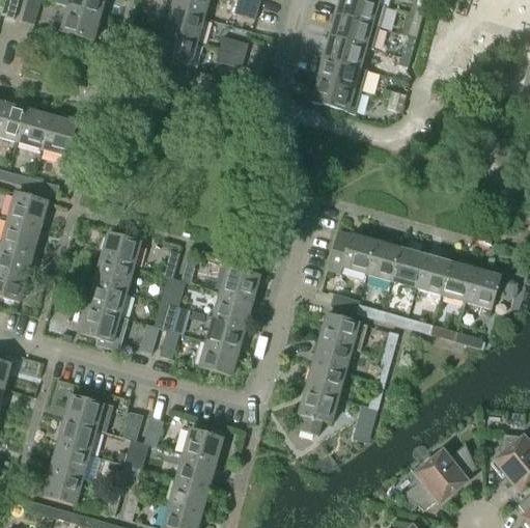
[(14,18),(19,0),(4,0),(1,15),(14,18)]
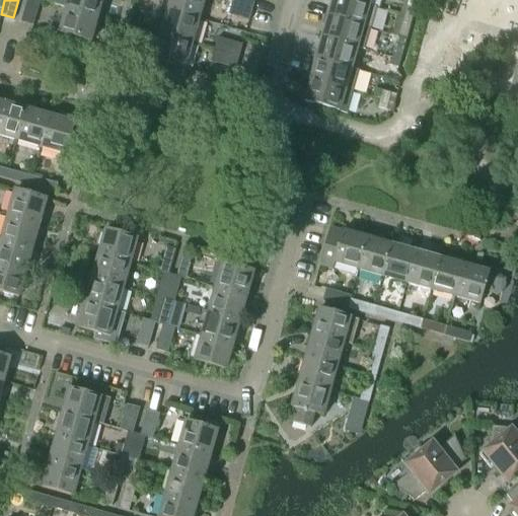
[(26,0),(21,19),(33,23),(40,0),(26,0)]
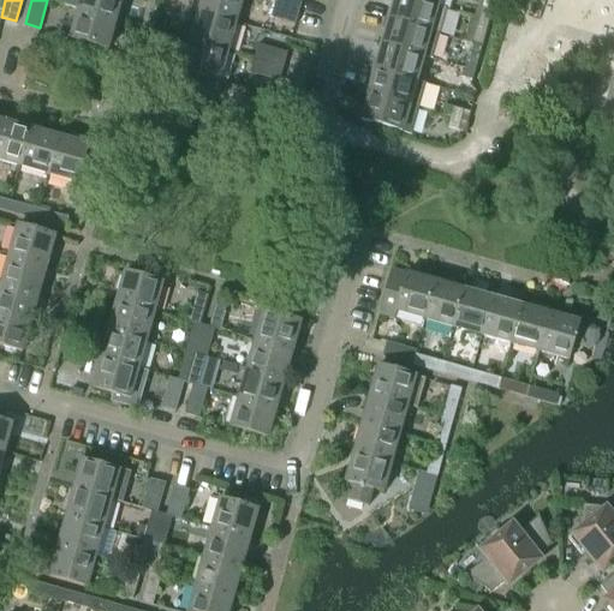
[(66,0),(66,1),(66,4),(79,7),(117,18),(121,0),(66,0)]
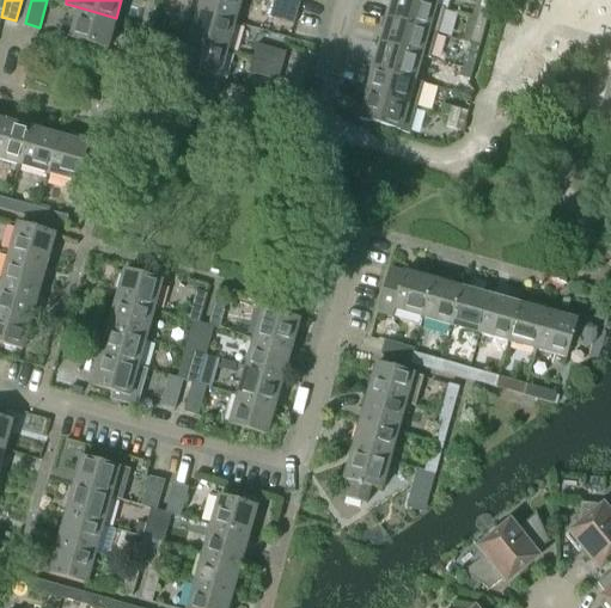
[(200,0),(199,10),(236,20),(240,0),(200,0)]
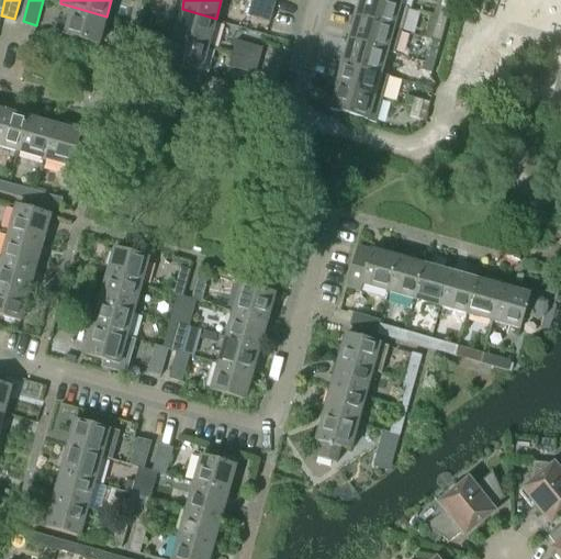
[(275,7),(251,0),(247,0),(244,12),(271,20),(275,7)]
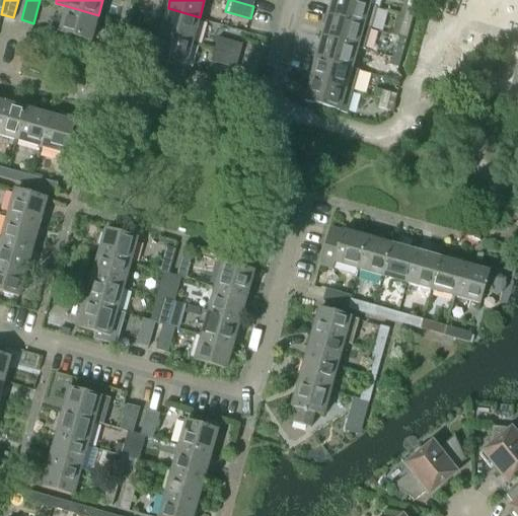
[(331,0),(328,15),(364,24),(372,27),(378,6),(370,3),(358,0),(331,0)]
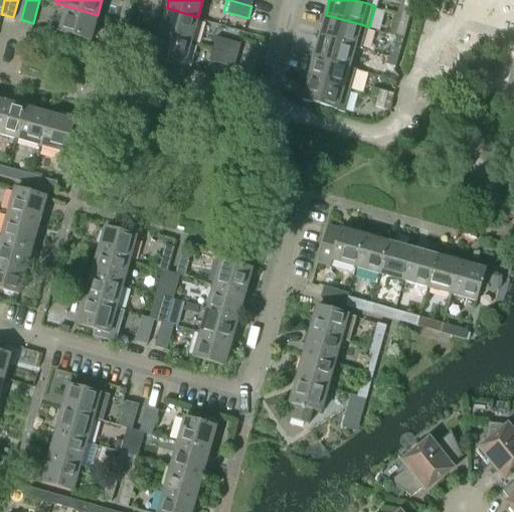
[(404,0),(403,5),(401,13),(410,16),(412,7),(413,0),(404,0)]
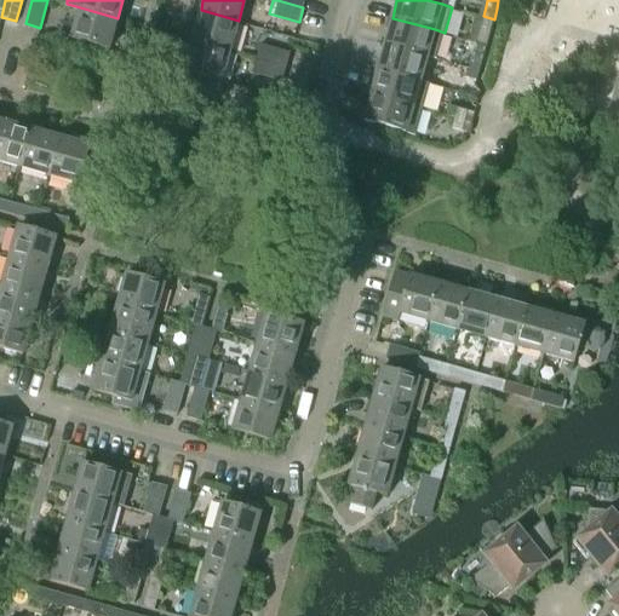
[(80,7),(72,36),(109,47),(118,18),(80,7)]
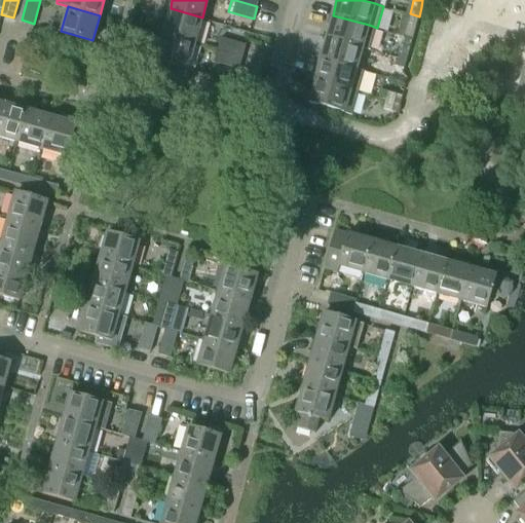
[(171,8),(163,33),(195,42),(202,17),(171,8)]
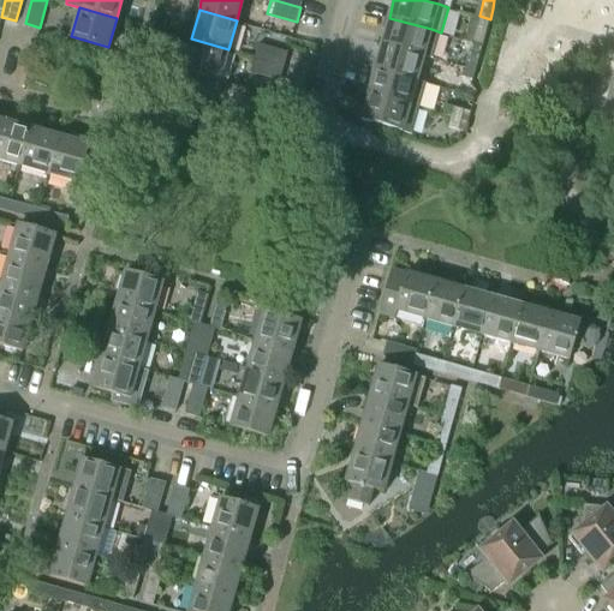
[(480,16),(472,41),(483,43),(487,29),(490,19),(480,16)]
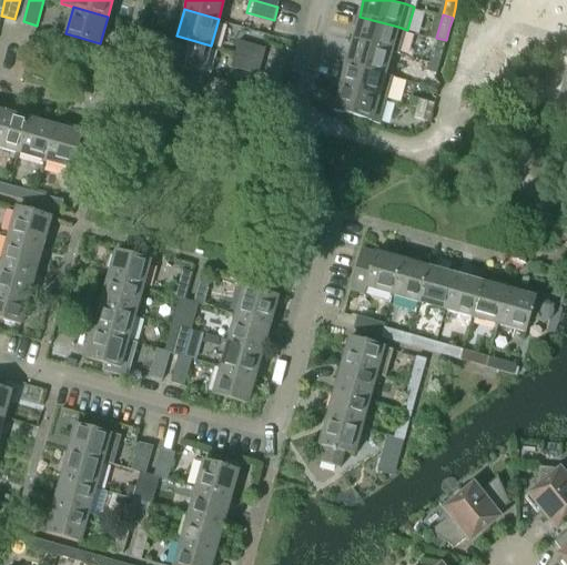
[(360,17),(353,39),(392,50),(402,52),(407,30),(398,27),(360,17)]
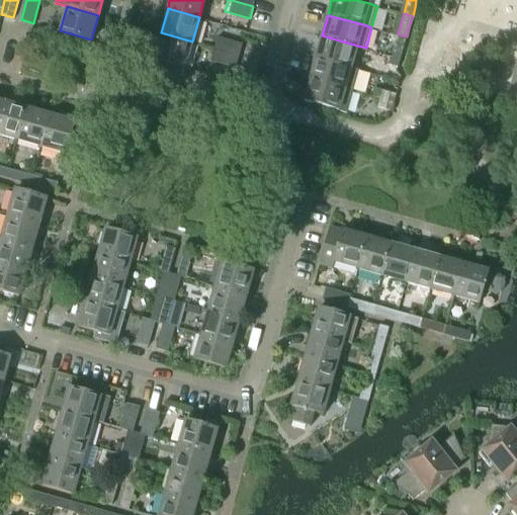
[(192,41),(161,32),(154,58),(185,66),(192,41)]
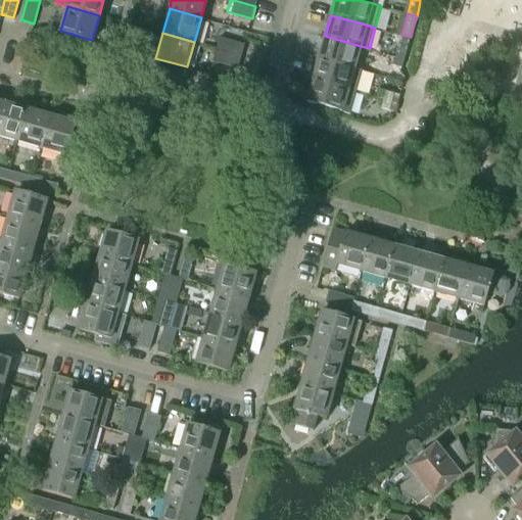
[(220,36),(217,48),(241,55),(245,43),(220,36)]
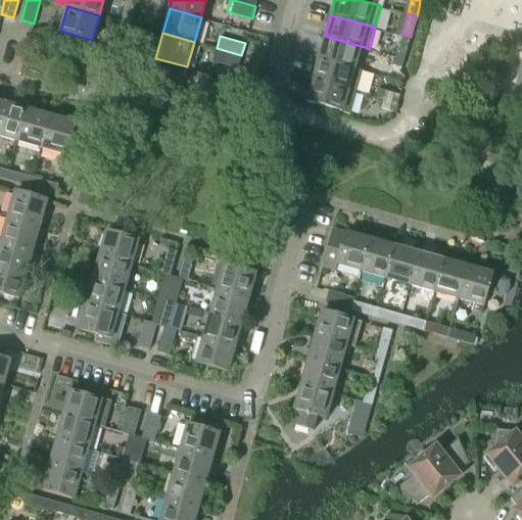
[(325,36),(319,57),(354,67),(361,46),(325,36)]
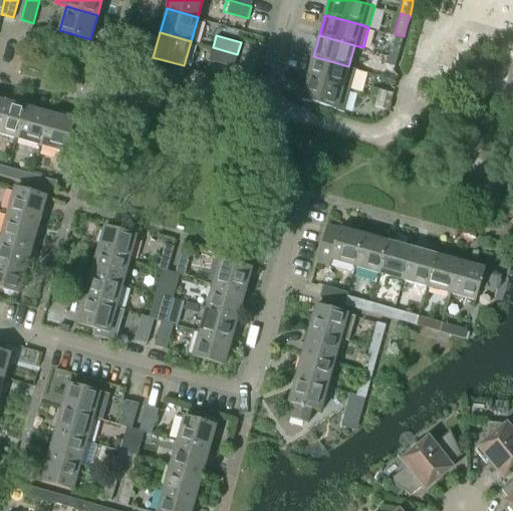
[(392,46),(389,55),(398,57),(400,49),(392,46)]
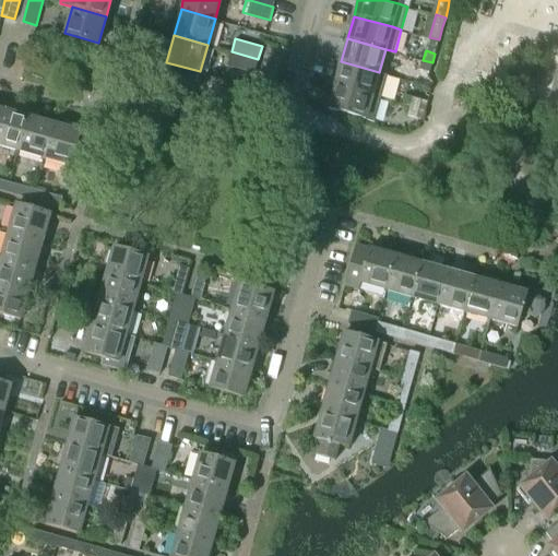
[(258,59),(232,51),(227,64),(254,72),(258,59)]
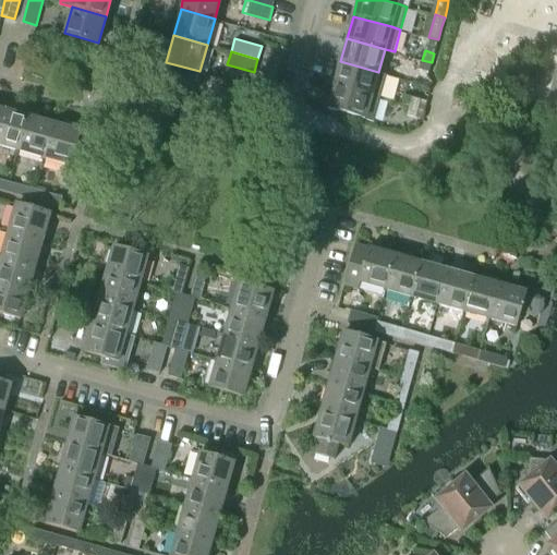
[(422,60),(420,69),(428,71),(432,62),(422,60)]
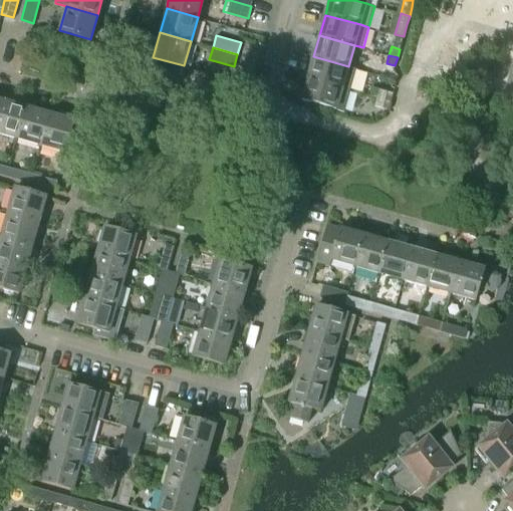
[(313,56),(308,77),(342,87),(350,89),(356,68),(348,66),(313,56)]
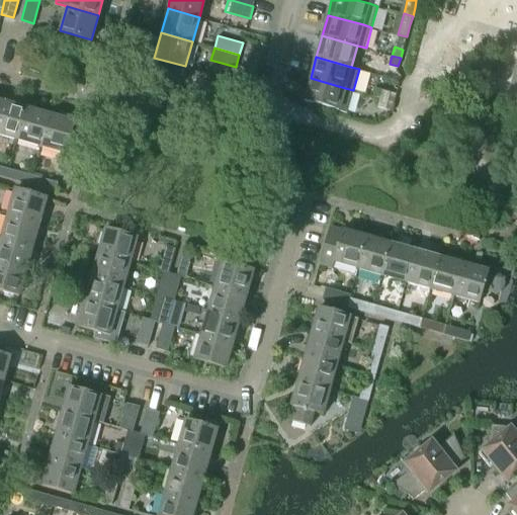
[(345,88),(311,78),(305,100),(339,110),(347,112),(353,90),(345,88)]
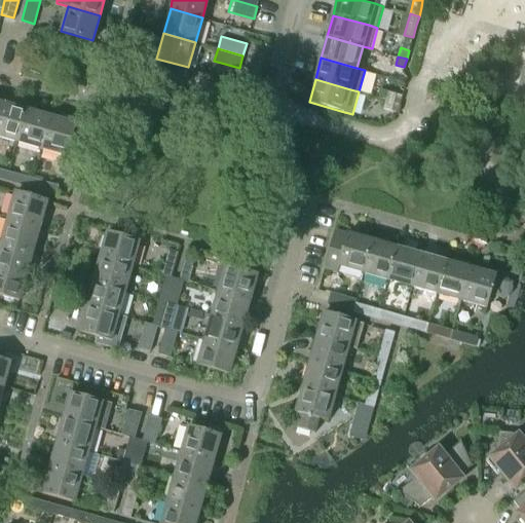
[(388,90),(385,99),(395,102),(397,92),(388,90)]
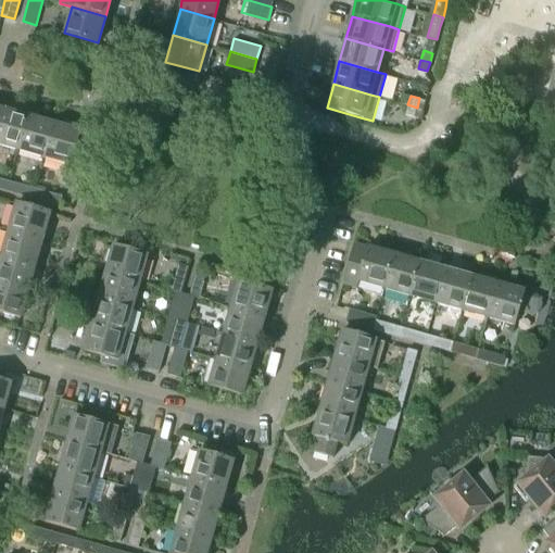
[(417,108),(407,104),(405,113),(415,116),(417,108)]
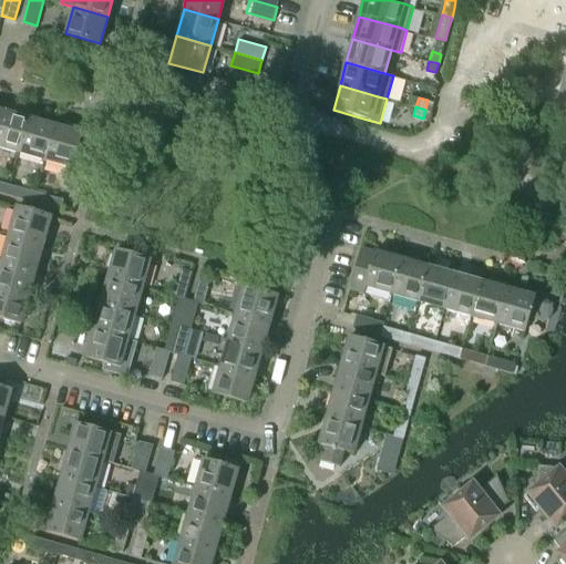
[(0,118),(0,145),(19,152),(29,116),(2,110),(0,118)]
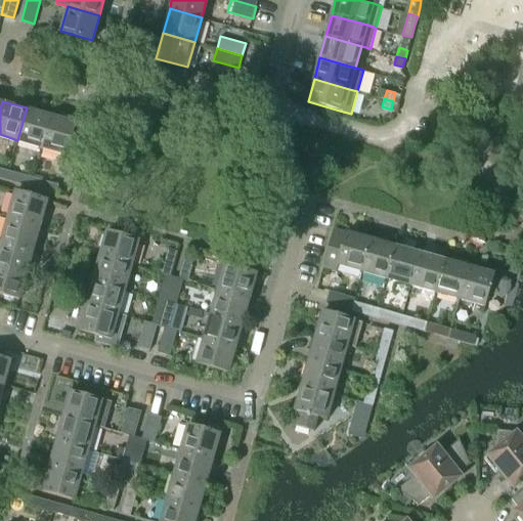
[(17,140),(42,146),(51,115),(27,107),(17,140)]
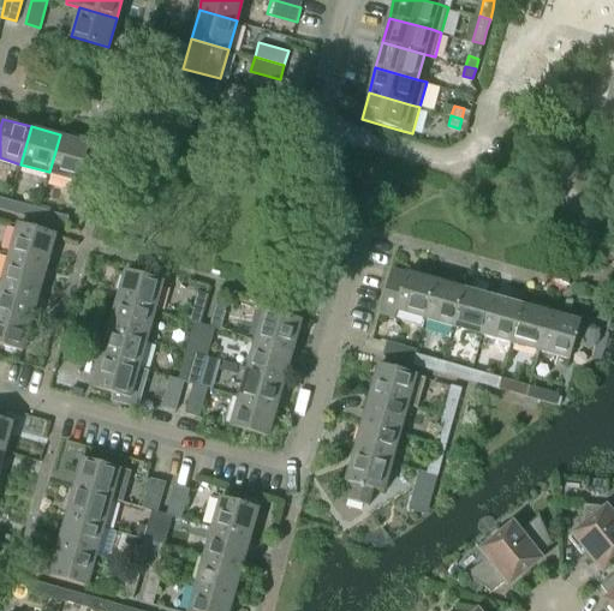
[(60,135),(49,172),(75,179),(70,197),(87,202),(99,161),(85,156),(89,143),(60,135)]
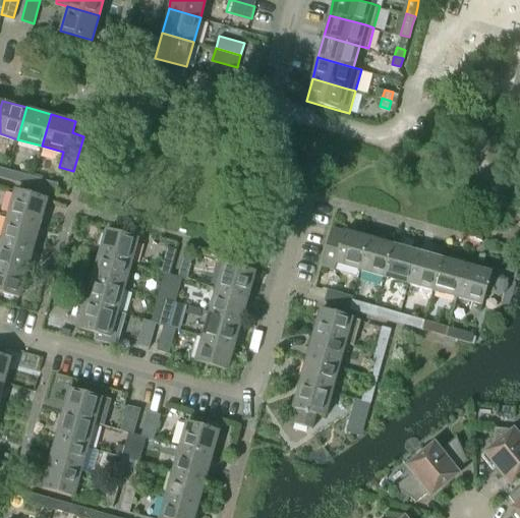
[(0,166),(0,175),(6,177),(9,169),(0,166)]
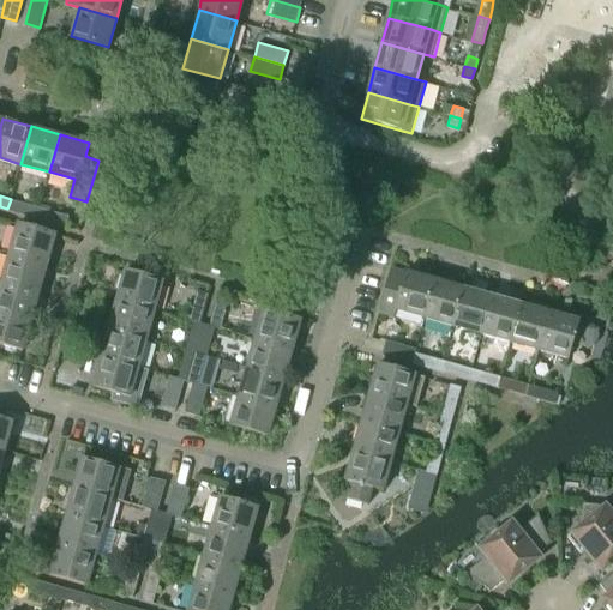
[(20,201),(18,212),(36,217),(40,206),(20,201)]
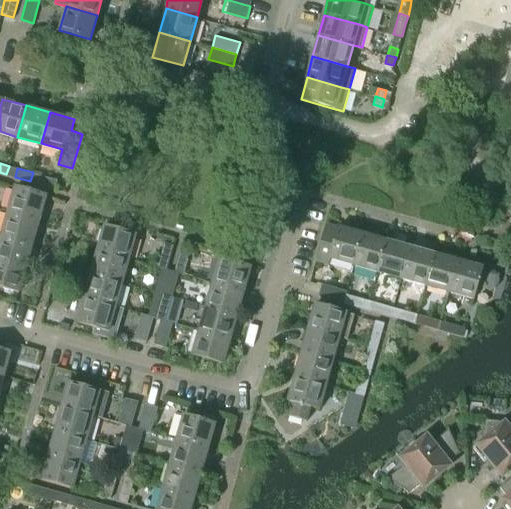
[(41,175),(39,184),(55,188),(57,179),(41,175)]
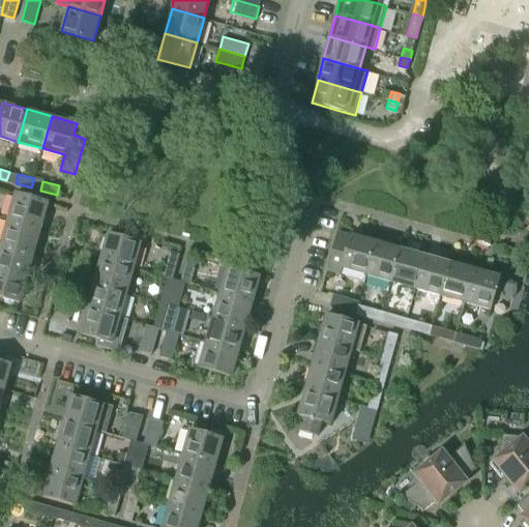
[(16,192),(8,217),(41,227),(48,201),(16,192)]
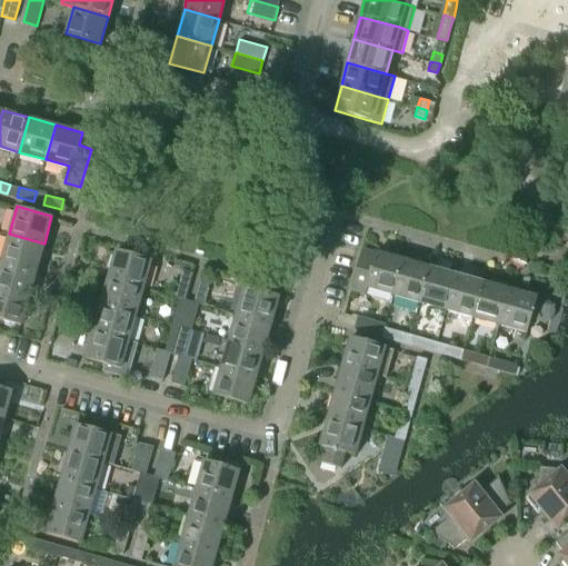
[(9,234),(1,260),(37,270),(45,244),(9,234)]
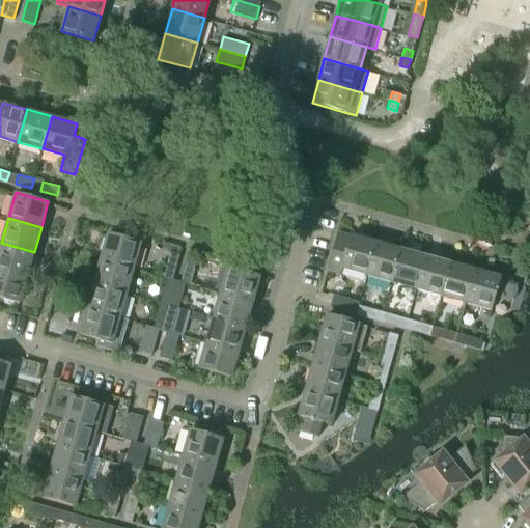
[(342,267),(367,274),(377,242),(351,234),(351,235),(338,231),(328,270),(341,273),(342,267)]
